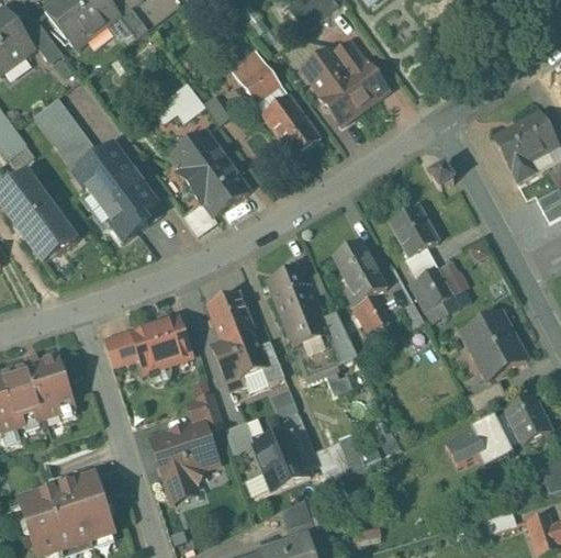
[(58,0),(46,10),(76,47),(116,17),(118,15),(109,3),(105,0),(58,0)]
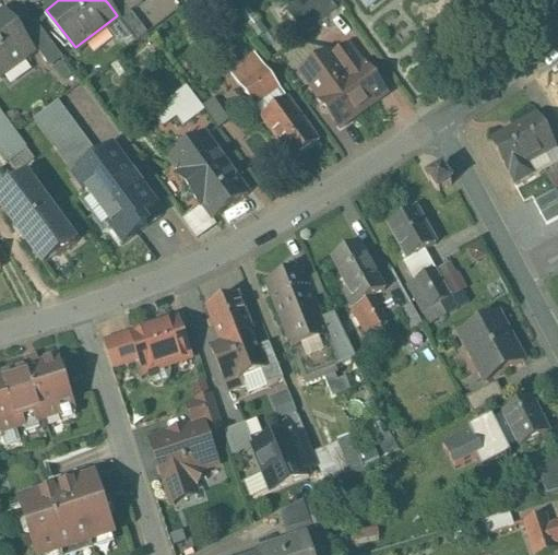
[(131,8),(125,0),(111,0),(108,3),(117,15),(116,16),(134,39),(147,30),(131,8)]
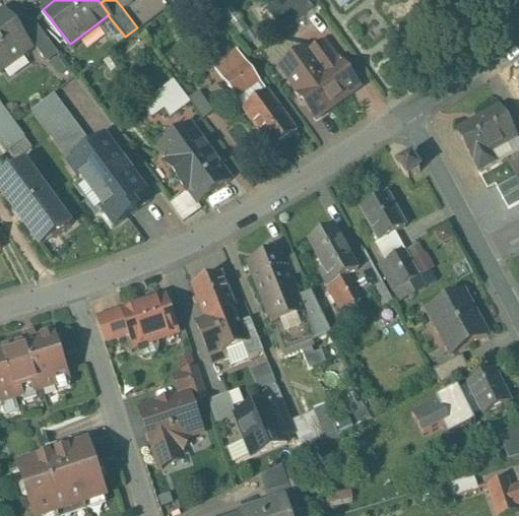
[(276,0),(267,7),(283,28),(314,4),(310,0),(276,0)]
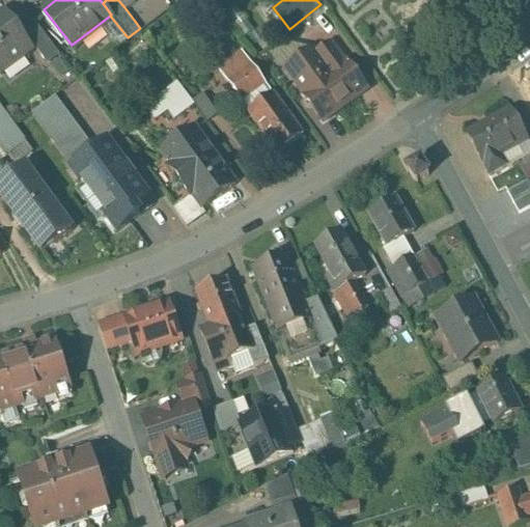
[(0,68),(30,47),(2,8),(0,9),(0,68)]
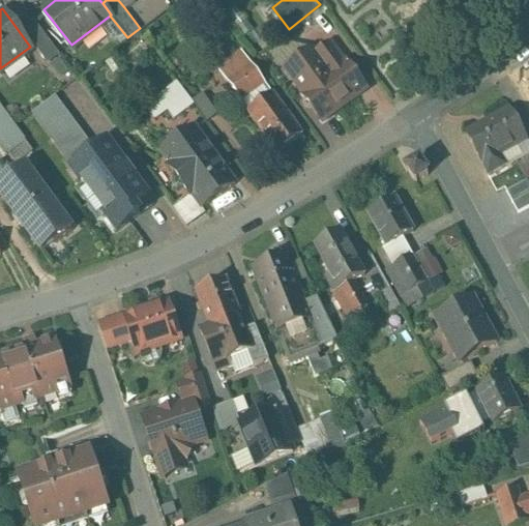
[(56,48),(34,18),(23,26),(45,56),(56,48)]
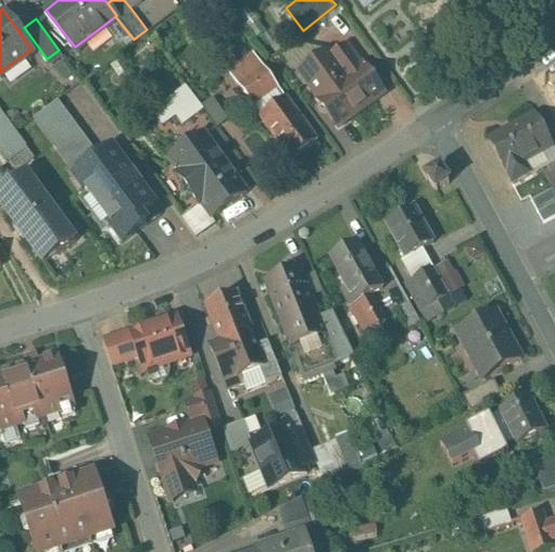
[(343,74),(337,79),(318,54),(299,69),(317,93),(316,95),(338,124),(385,90),(348,40),(328,53),(343,74)]
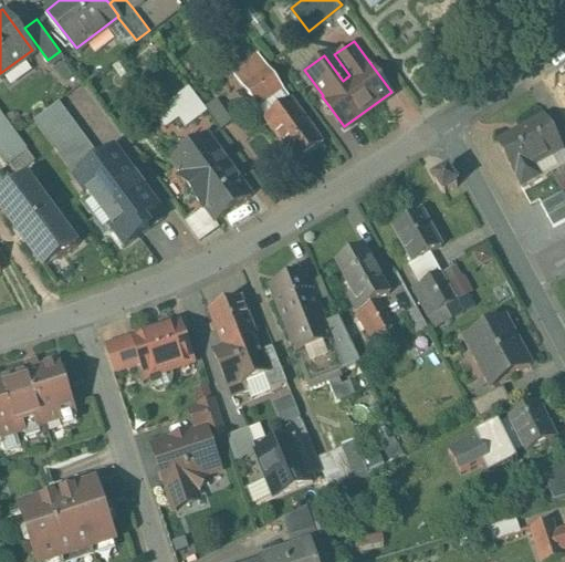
[(259,51),(232,70),(242,82),(268,64),(259,51)]
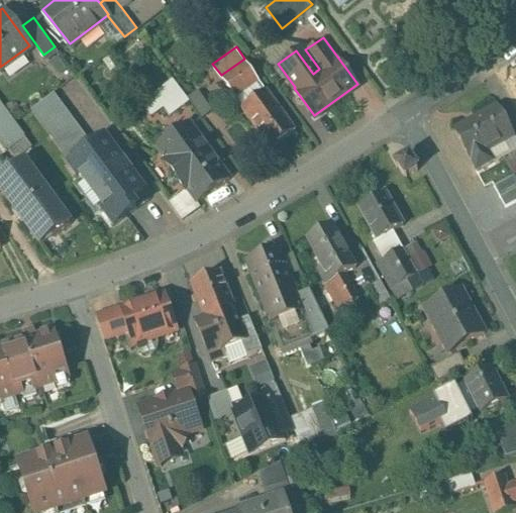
[(244,59),(221,75),(235,95),(259,78),(244,59)]
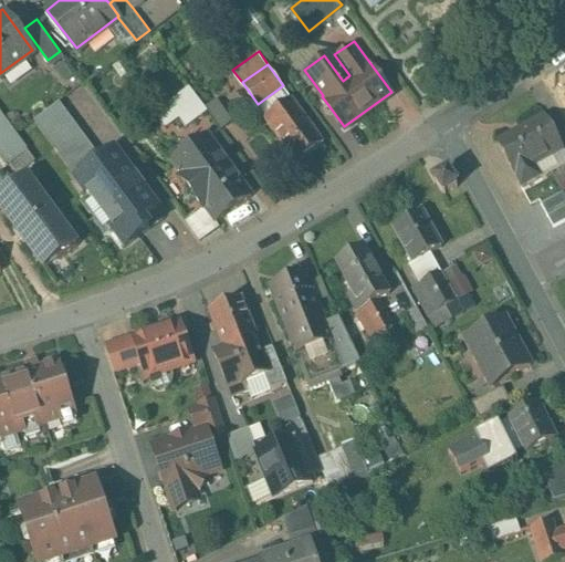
[(190,86),(169,102),(186,124),(207,108),(190,86)]
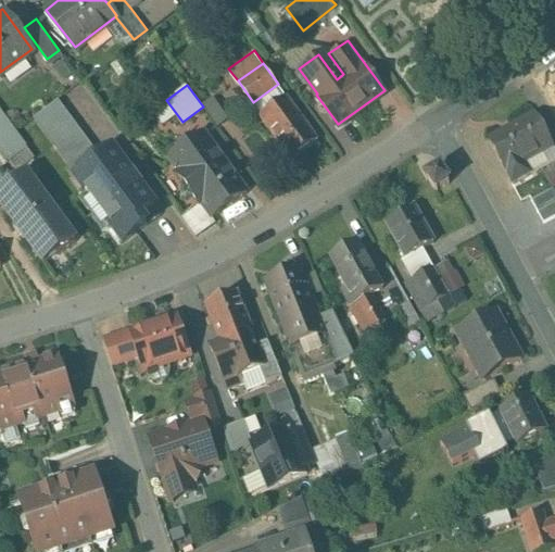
[(217,121),(227,114),(215,92),(204,98),(217,121)]
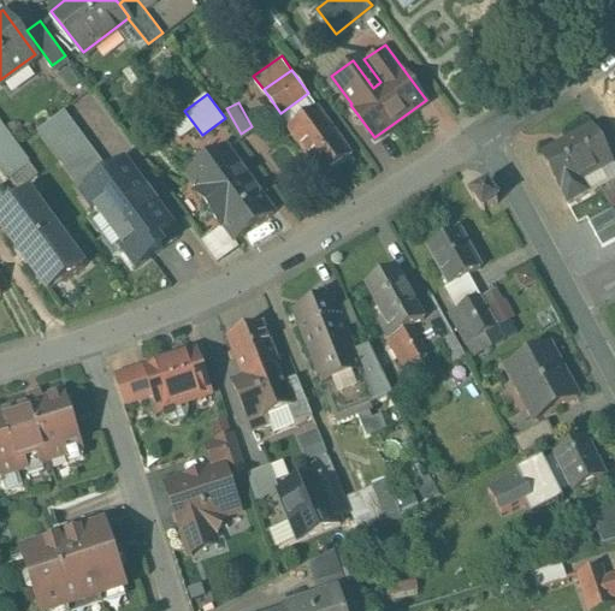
[(352,153),(317,105),(289,125),(323,173),(352,153)]
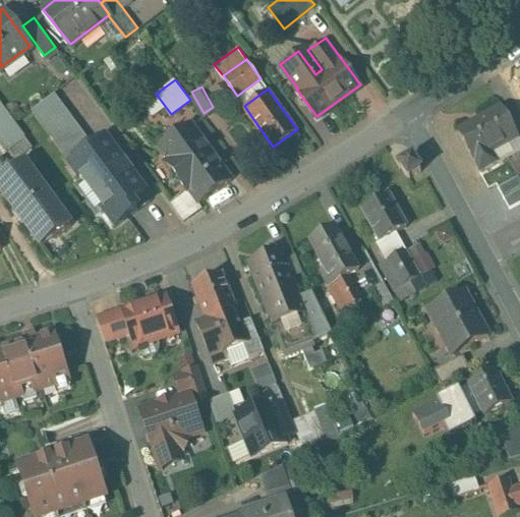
[(54,92),(33,108),(70,159),(92,142),(54,92)]
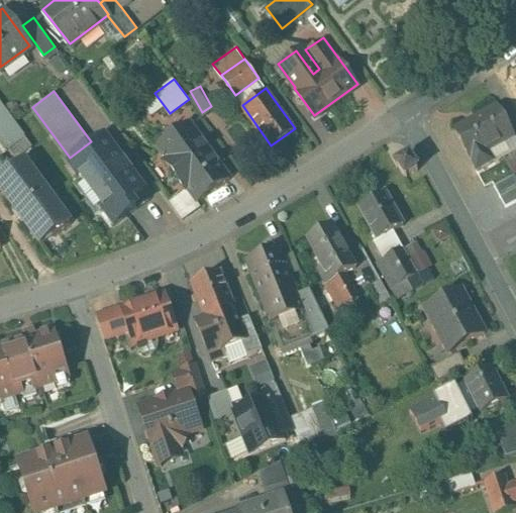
[(24,133),(0,100),(0,137),(6,146),(24,133)]
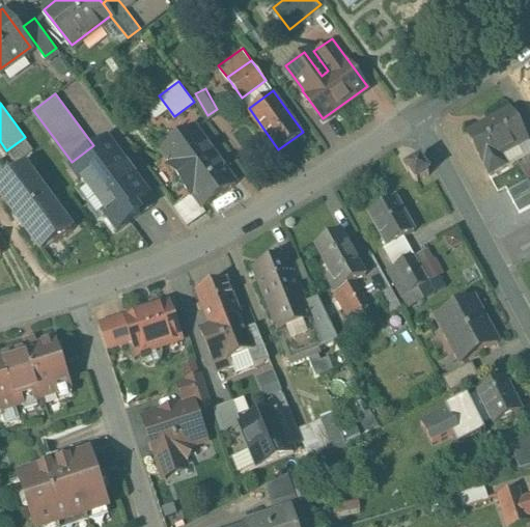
[(510,106),(466,131),(489,172),(506,162),(500,151),(528,137),(510,106)]
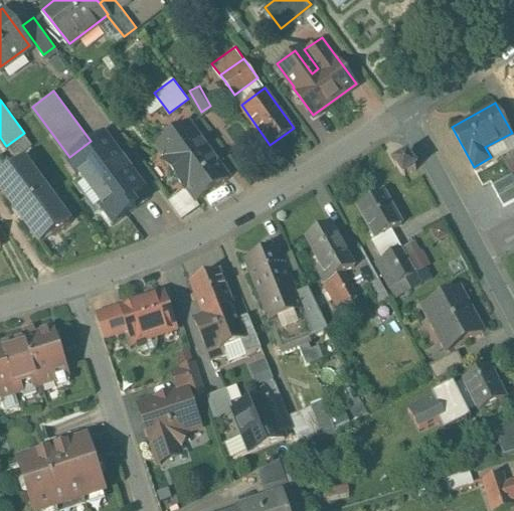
[(200,136),(189,121),(157,145),(166,157),(164,158),(185,187),(187,186),(196,198),(228,175),(200,136)]
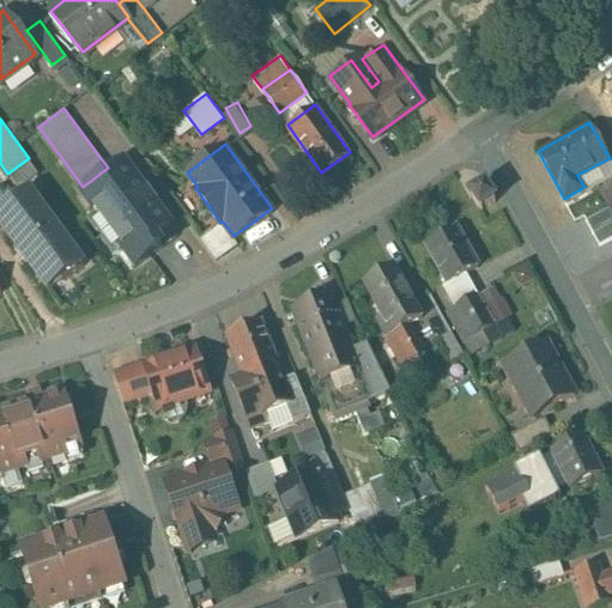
[(126,160),(84,192),(137,263),(163,243),(156,233),(171,223),(126,160)]
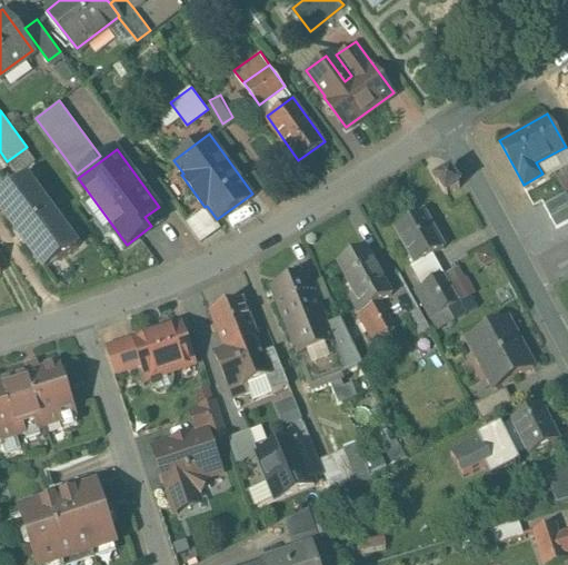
[(450,168),(437,178),(446,191),(460,182),(450,168)]
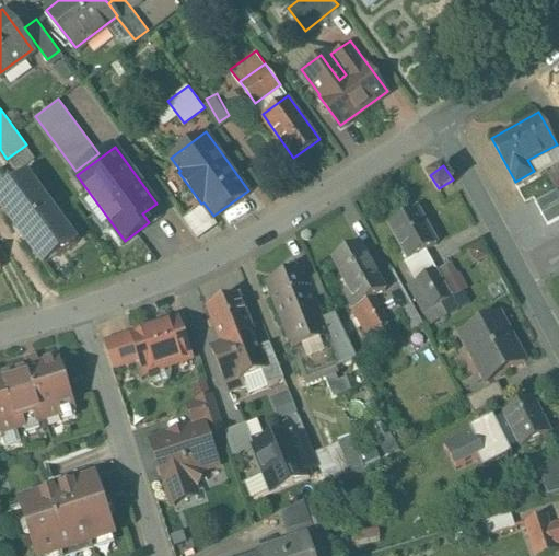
[(77,240),(26,172),(0,190),(0,203),(44,263),(77,240)]
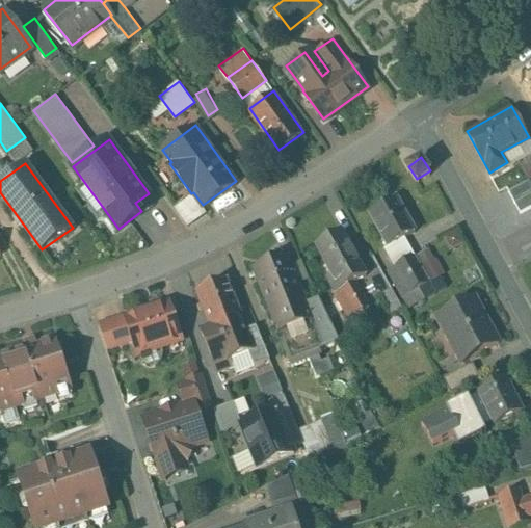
[(203,205),(193,192),(191,193),(175,205),(187,222),(205,209),(203,205)]
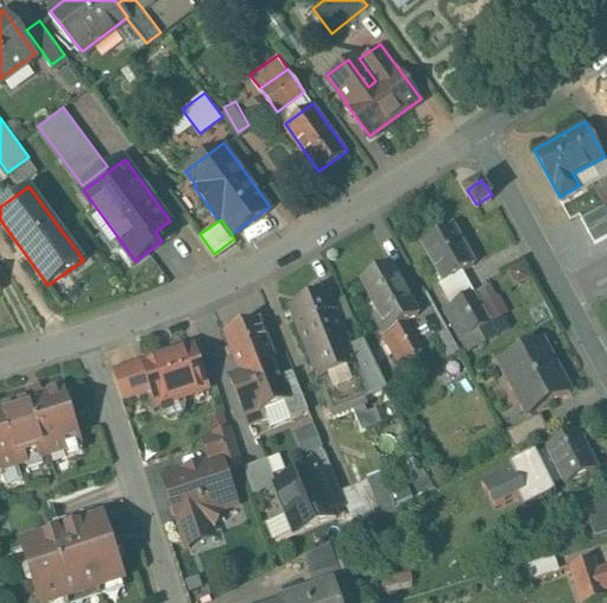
[(454,224),(423,242),(443,278),(474,261),(454,224)]
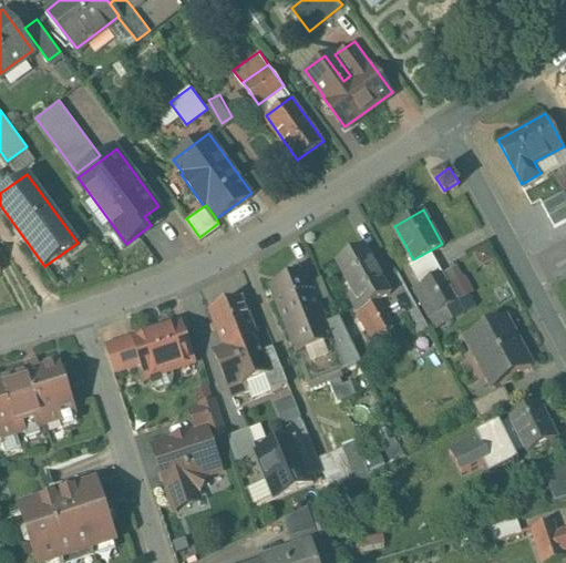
[(363,243),(336,258),(353,289),(348,293),(357,308),(390,290),(363,243)]
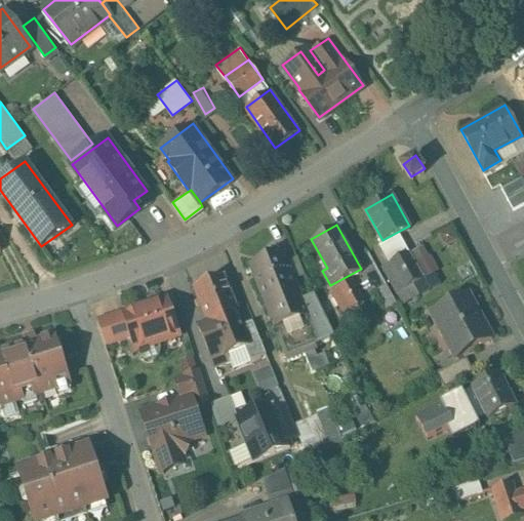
[(283,249),(250,263),(266,299),(297,287),(283,249)]
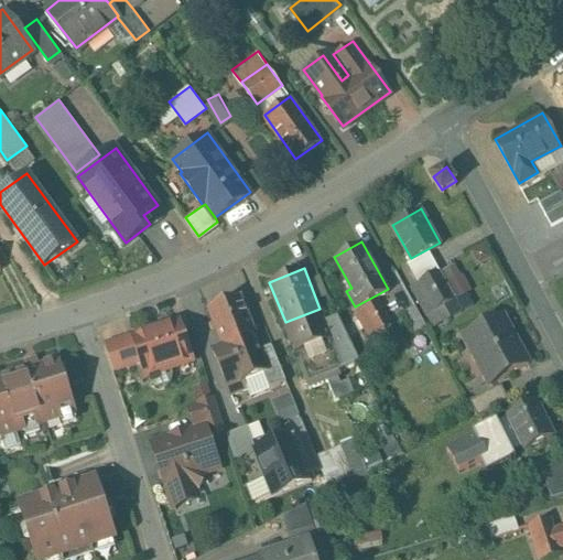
[(454,297),(439,268),(418,280),(434,308),(454,297)]
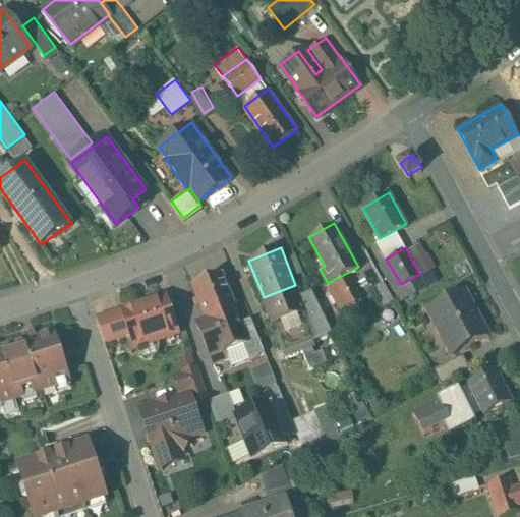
[(222,271),(192,283),(206,317),(207,317),(233,306),(236,304),(222,271)]
